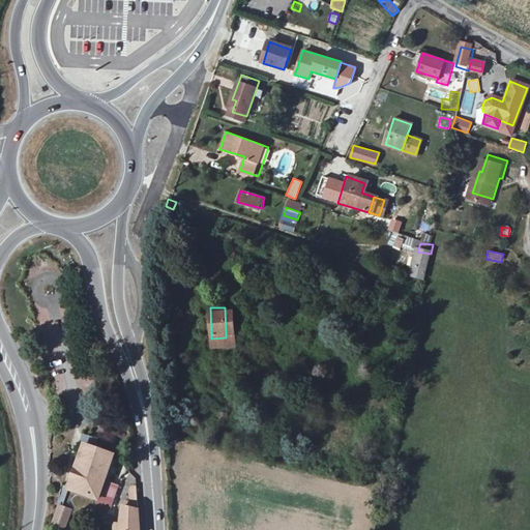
[(94,457),(84,487),(97,492),(96,497),(110,503),(119,479),(106,475),(114,449),(88,441),(84,453),(94,457)]
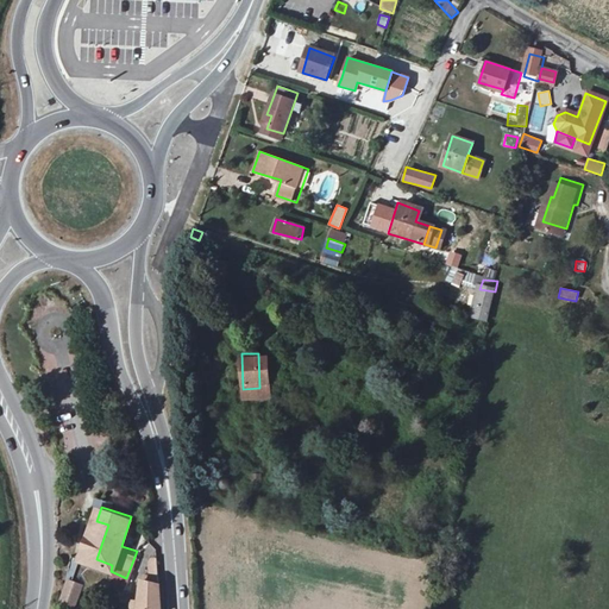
[(85,554),(96,559),(108,525),(96,521),(85,554)]
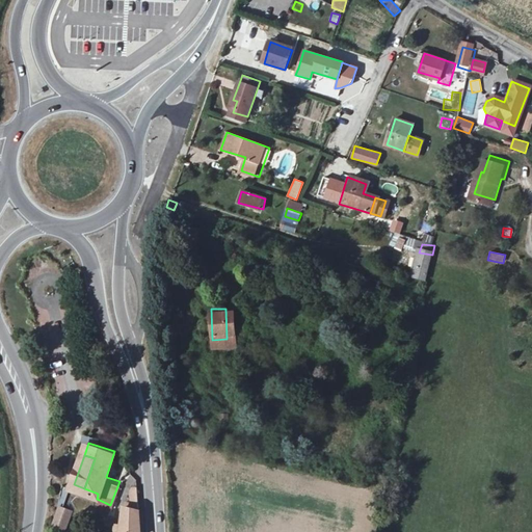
[(62,501),(56,519),(69,523),(72,517),(75,506),(62,501)]
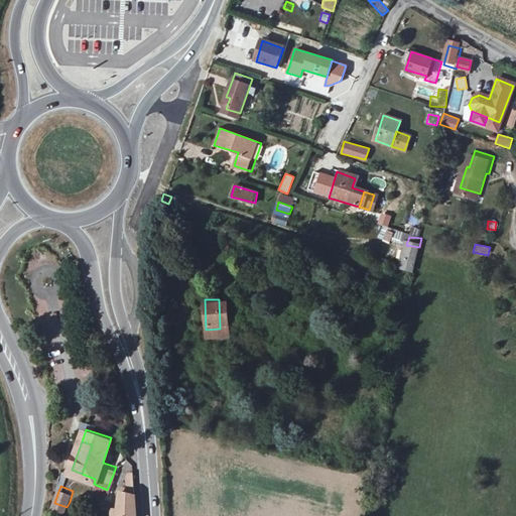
[(124,489),(123,510),(139,512),(140,512),(139,493),(124,489)]
